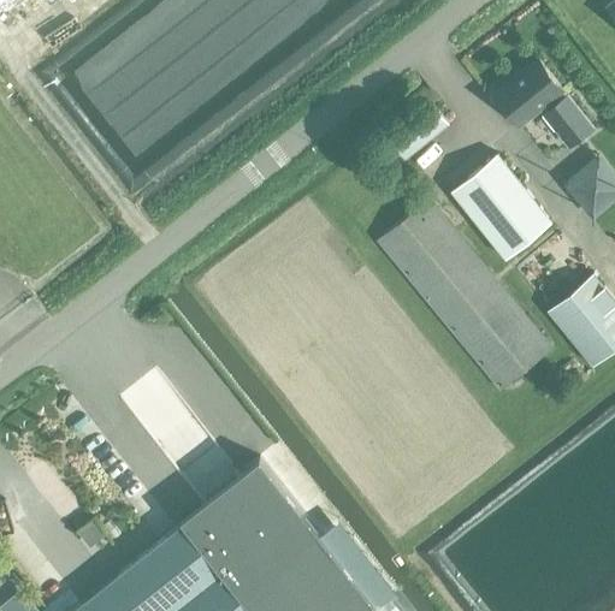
[(562,90),(540,63),(496,96),(519,125),(545,105),(550,111),(544,116),(569,148),(593,129),(568,98),(567,98),(562,90)]
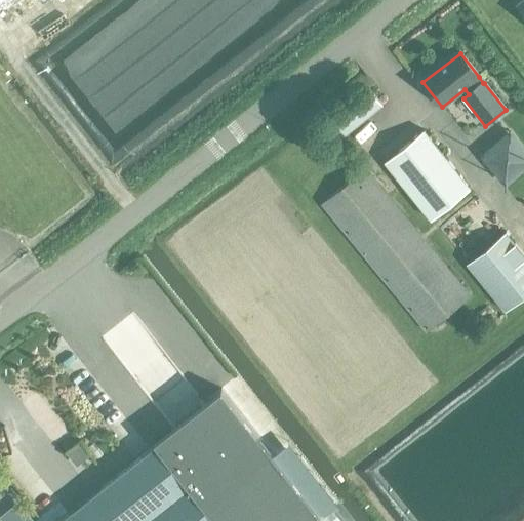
[(341,139),(381,107),(369,91),(329,124),(341,139)]
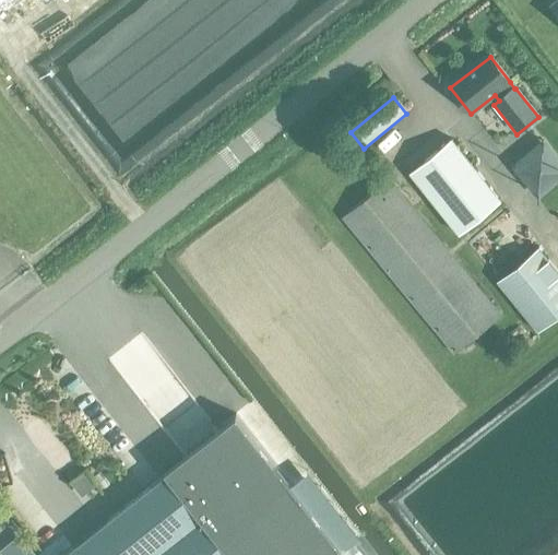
[(557,157),(544,141),(511,168),(538,200),(557,184),(557,157)]
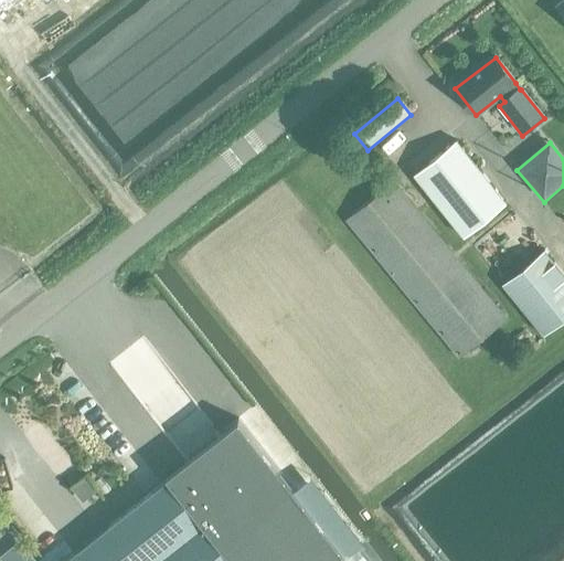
[(455,145),(413,178),(464,241),(506,208),(455,145)]
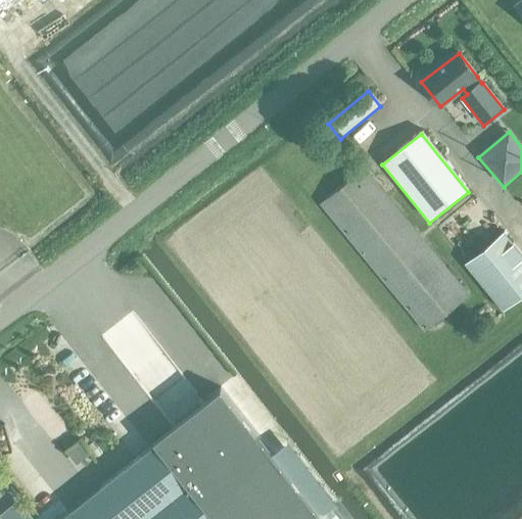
[(425,333),(468,297),(363,171),(320,206),(425,333)]
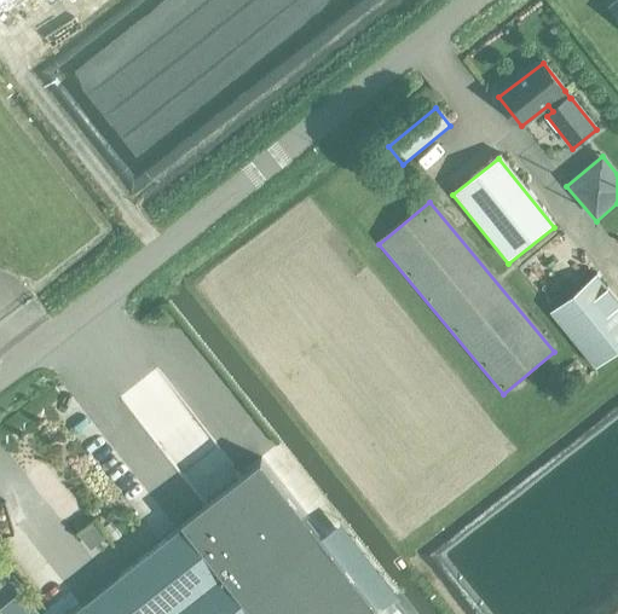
[(549,316),(595,372),(617,353),(617,307),(595,279),(549,316)]
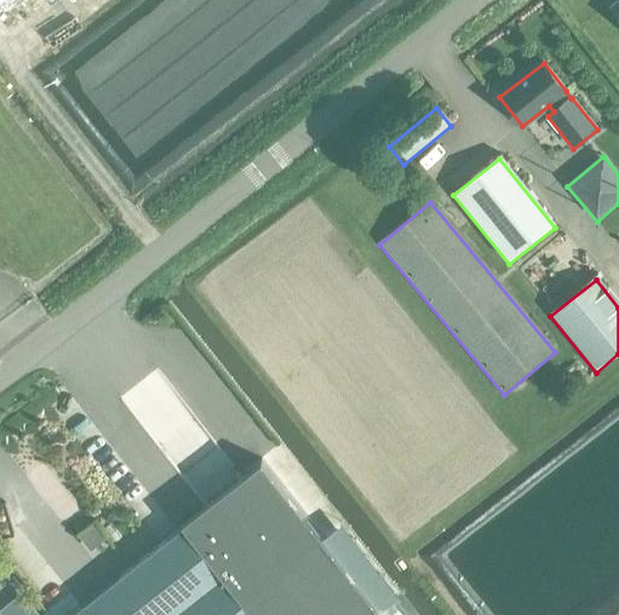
[(405,614),(317,505),(276,538),(273,533),(264,540),(228,495),(207,511),(246,561),(225,576),(187,527),(74,614),(405,614)]
